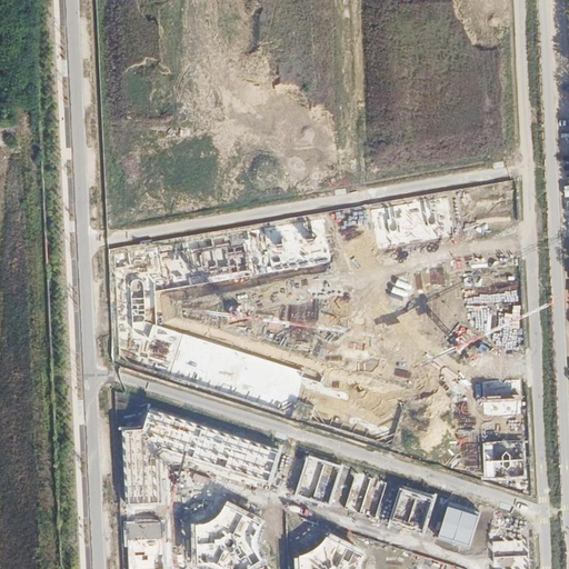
[(165,450),(272,486),(283,446),(147,407),(142,427),(121,428),(128,505),(163,502),(160,455),(165,450)]
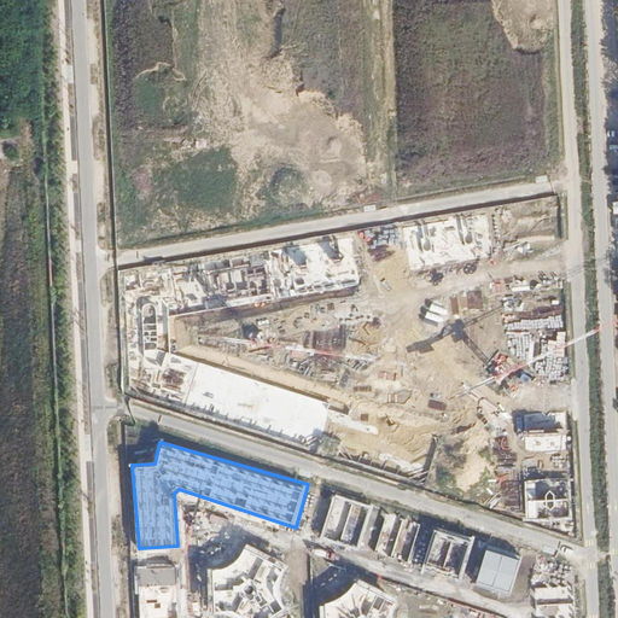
[(334,494),(320,536),(357,548),(372,506),(334,494)]
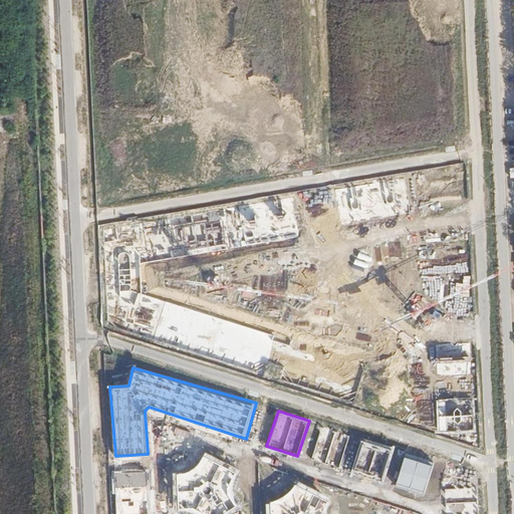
[(322,425),(311,458),(340,468),(350,435),(322,425)]
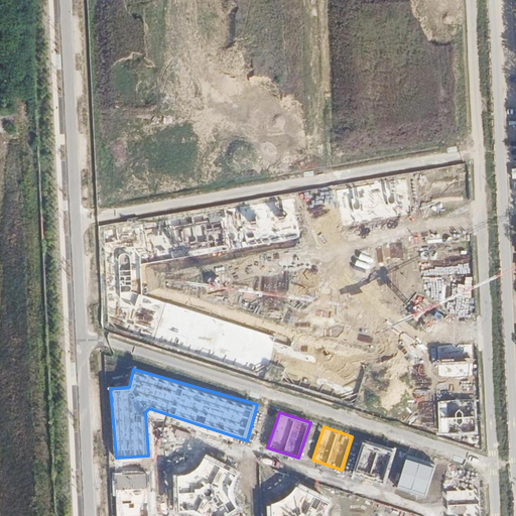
[(363,439),(354,474),(384,484),(395,449),(363,439)]
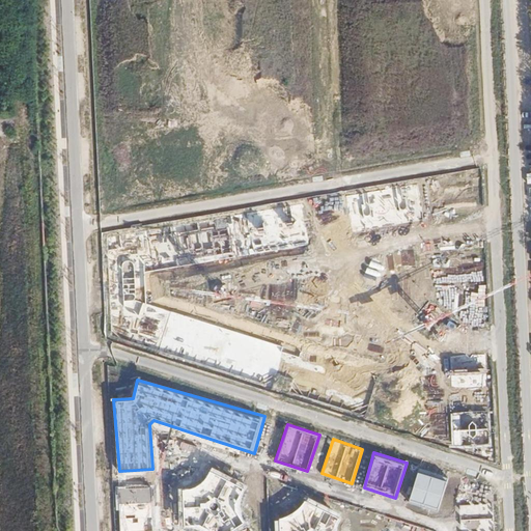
[(194,488),(178,491),(179,528),(188,529),(198,530),(240,530),(246,528),(242,521),(239,511),(239,501),(245,490),(247,485),(212,468),(211,472),(206,479),(201,485),(194,488)]
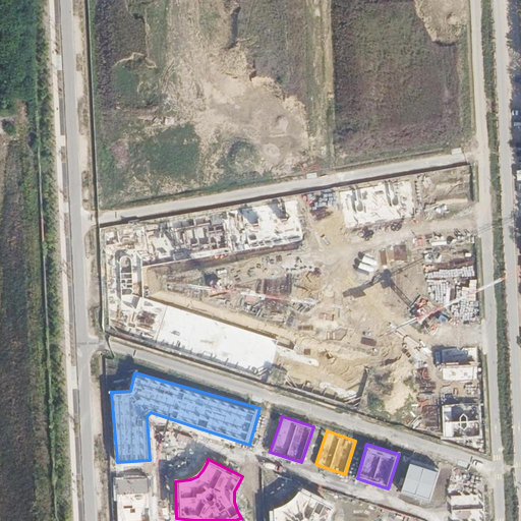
[(410,459),(401,490),(430,501),(441,469),(410,459)]
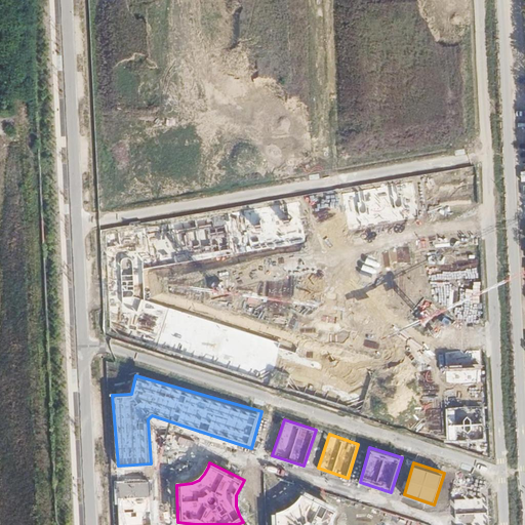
[(153,524),(152,479),(114,481),(116,524),(153,524)]
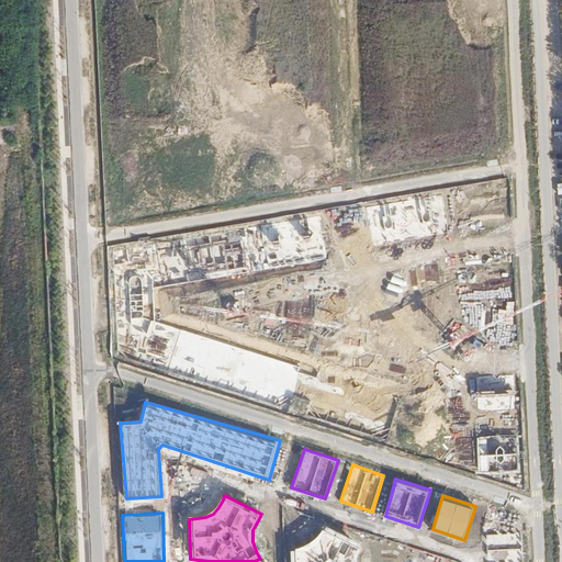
[(356,553),(360,547),(324,528),(316,537),(307,543),(298,549),(293,551),(293,561),(351,561),(352,561),(356,553)]
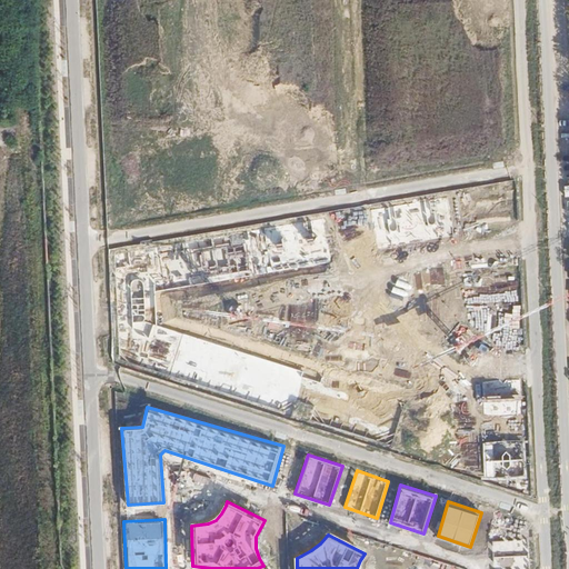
[(489,536),(489,568),(527,568),(526,537),(489,536)]
